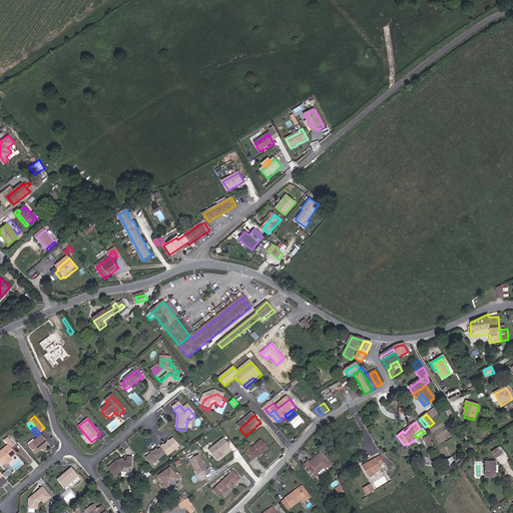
[(40,437),(29,446),(30,448),(42,439),(40,437)]
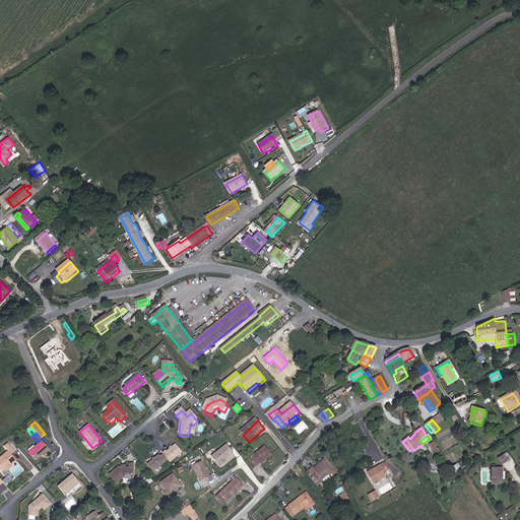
[(430,446),(435,455),(439,453),(434,444),(430,446)]
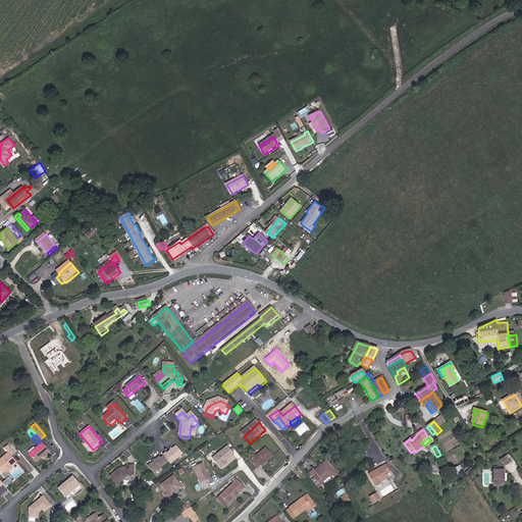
[(4,450),(8,454),(0,461),(0,469),(3,474),(7,470),(9,472),(12,469),(11,467),(9,465),(14,461),(11,457),(15,454),(8,447),(4,450)]
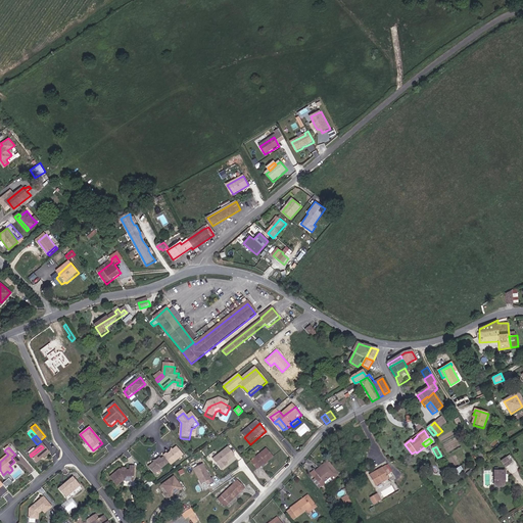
[(31,457),(37,464),(49,454),(43,447),(31,457)]
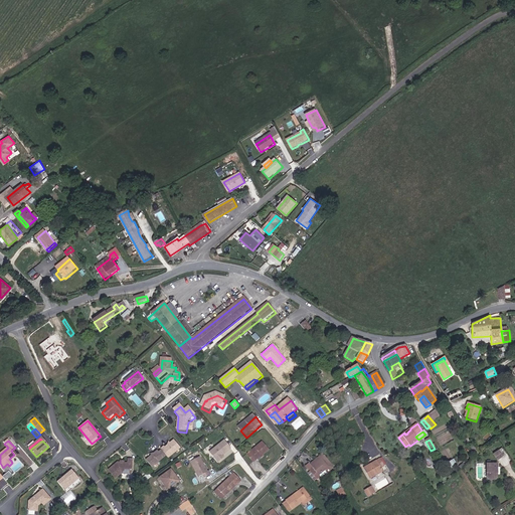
[(180,450),(174,442),(165,450),(164,449),(159,455),(158,453),(146,463),(152,470),(166,458),(168,460),(180,450)]
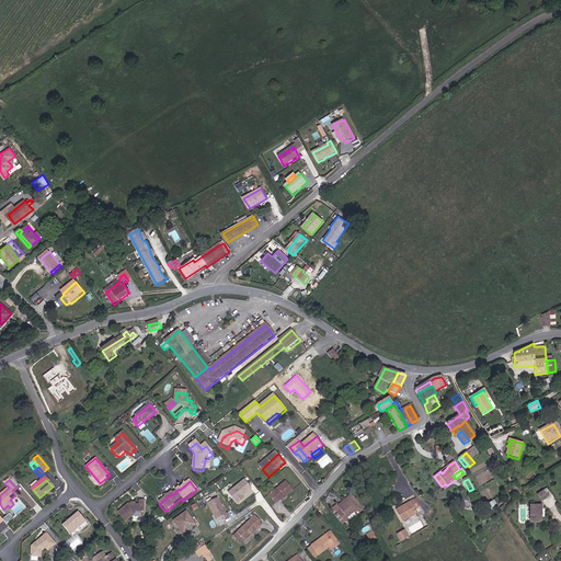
[(247,499),(254,493),(247,483),(230,496),(240,508),(247,503),(244,500),(245,499),(247,499)]
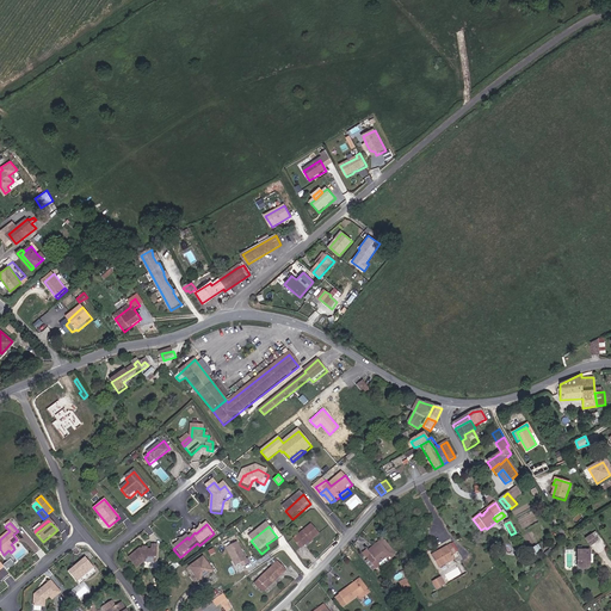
[(313,528),(296,543),(303,553),(321,538),(313,528)]
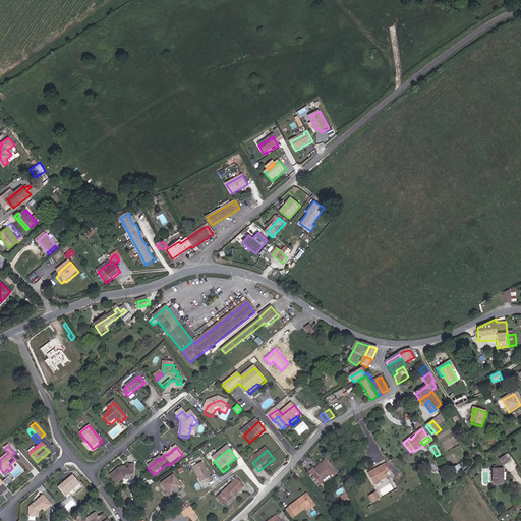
[(505,456),(499,461),(504,466),(510,463),(505,456)]
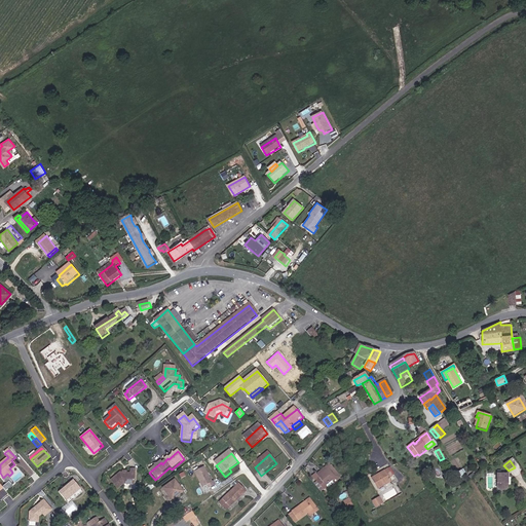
[(311,475),(316,482),(321,479),(320,477),(330,470),(336,479),(339,477),(330,464),(316,474),(315,472),(311,475)]
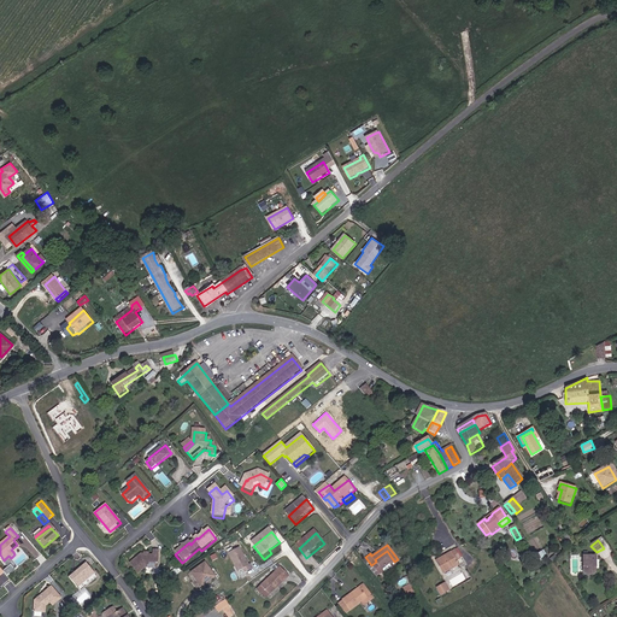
[(444,556),(434,560),(441,574),(457,565),(454,560),(459,558),(456,550),(450,552),(451,554),(445,557),(444,556)]
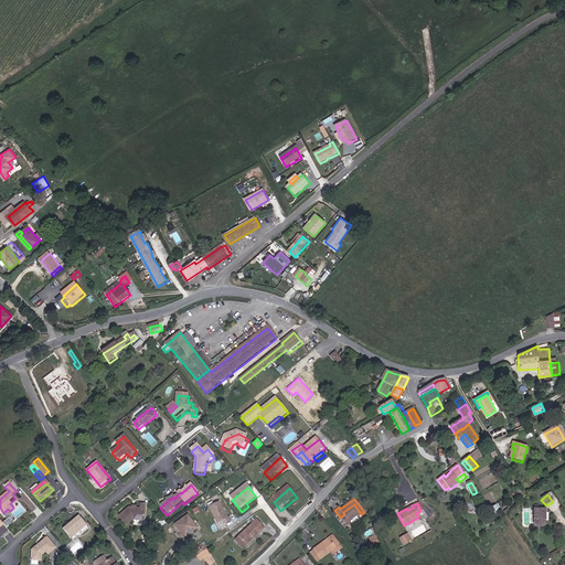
[(230,521),(221,504),(211,510),(220,526),(224,524),(226,528),(233,524),(231,520),(230,521)]
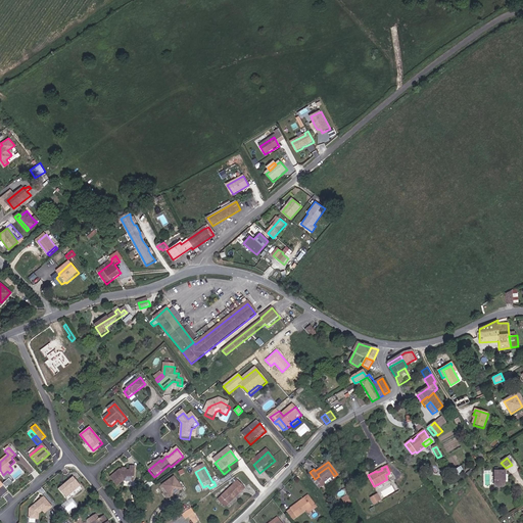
[(323,483),(334,476),(328,467),(318,474),(319,476),(315,479),(322,488),(325,486),(323,483)]
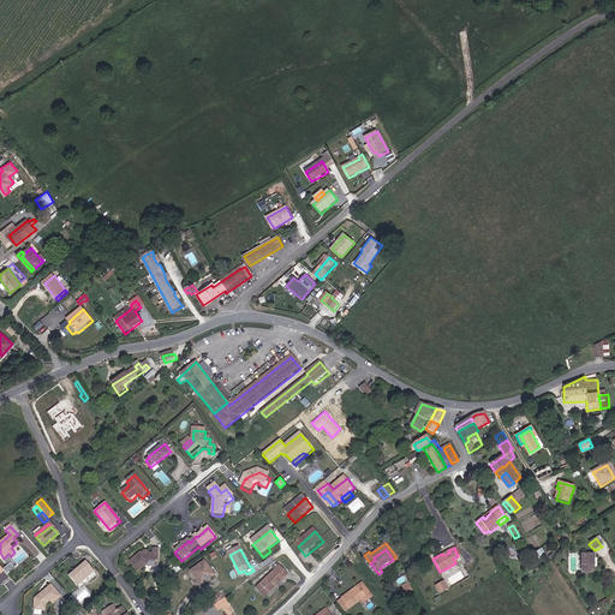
[(159,551),(153,551),(153,556),(142,554),(131,563),(139,573),(144,568),(156,569),(159,551)]
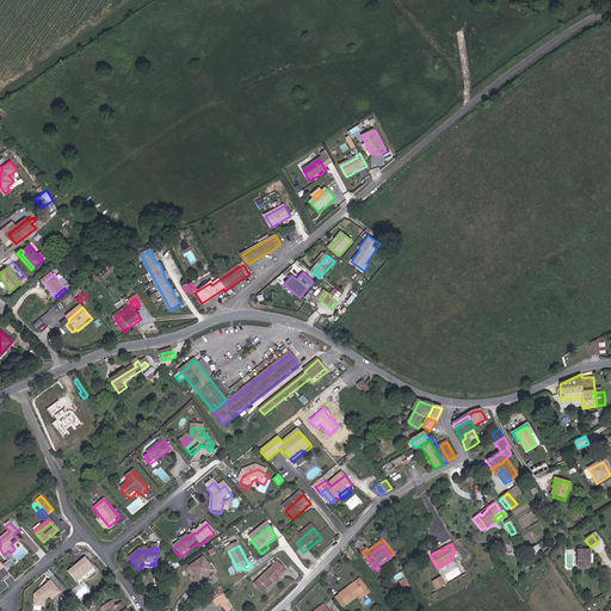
[(591,553),(579,551),(578,565),(581,568),(587,568),(591,566),(591,553)]
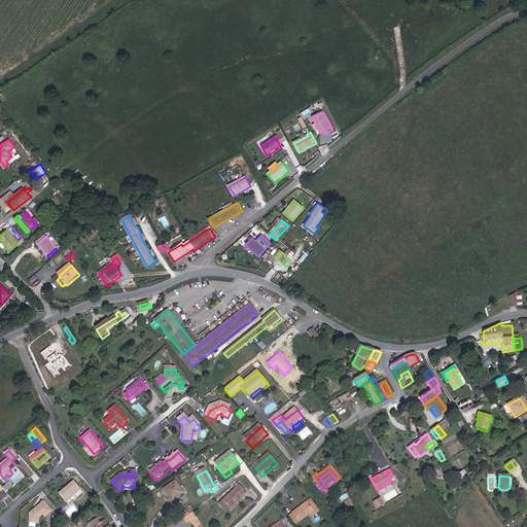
[(185,495),(177,483),(165,491),(173,503),(185,495)]
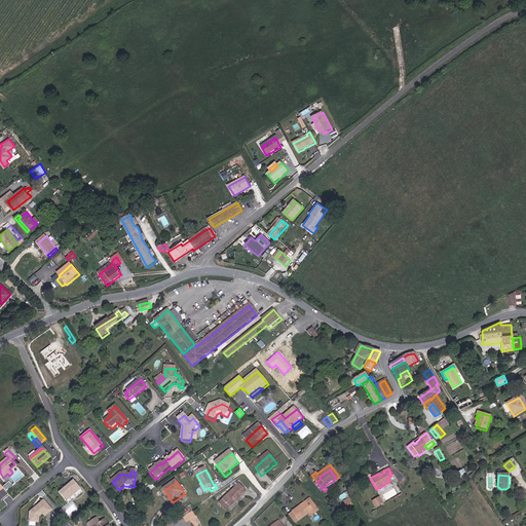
[(59,493),(66,502),(80,490),(77,486),(74,488),(70,483),(59,493)]
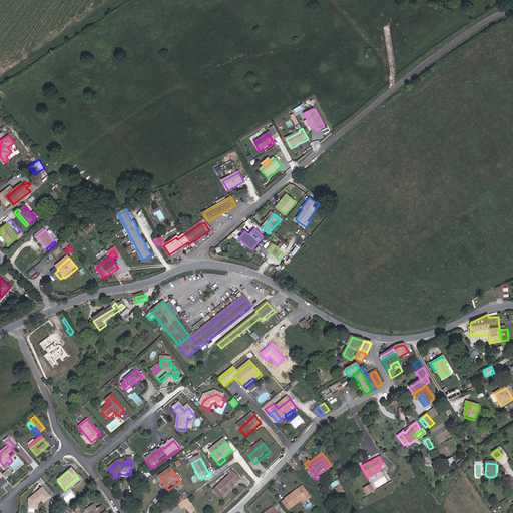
[(242,484),(234,476),(218,492),(225,500),(242,484)]
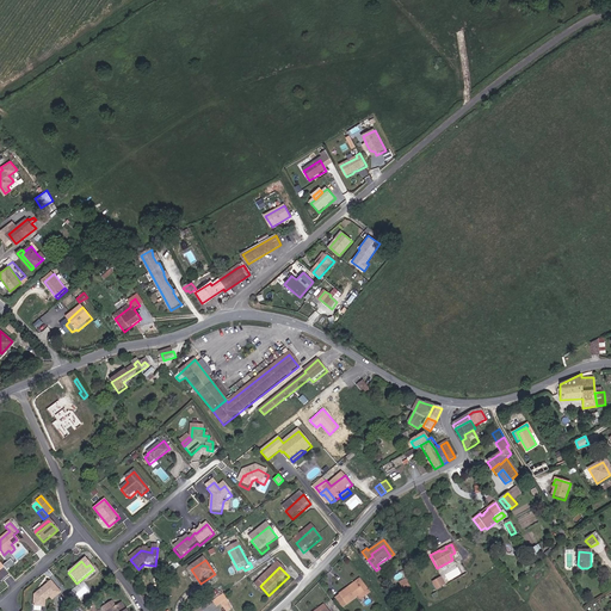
[(97,573),(93,569),(76,584),(80,587),(97,573)]
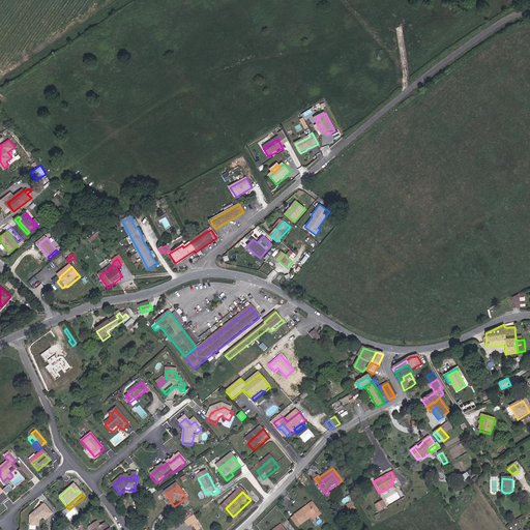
[(375,504),(379,510),(387,506),(383,499),(375,504)]
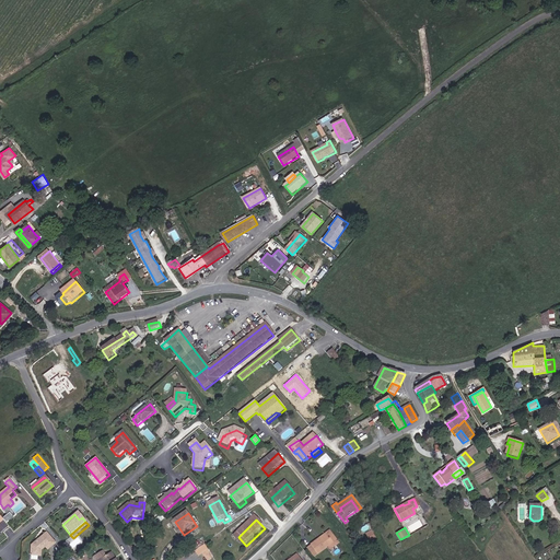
[(365,532),(370,540),(376,537),(372,529),(365,532)]
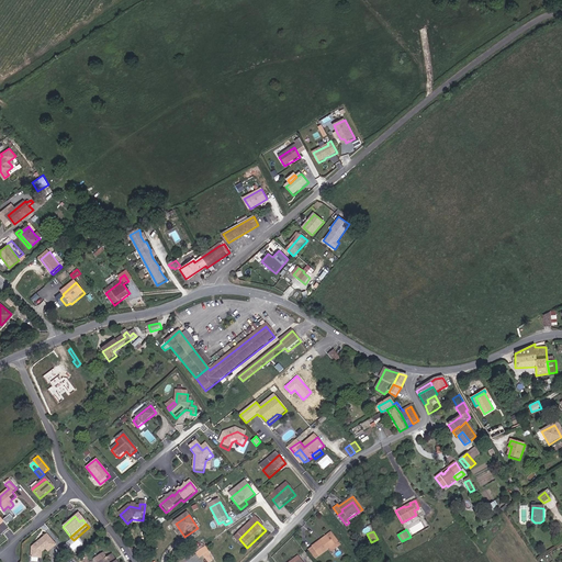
[(340,544),(332,532),(321,540),(322,542),(330,537),(335,543),(336,544),(330,548),(333,550),(340,544)]
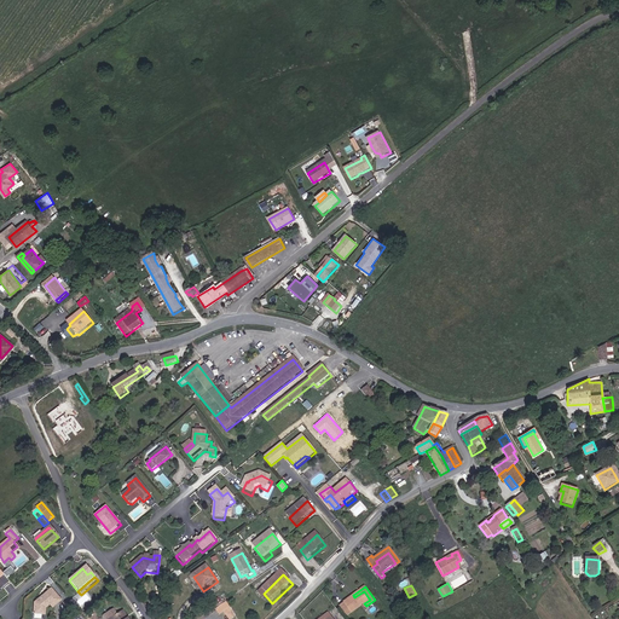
[(52,608),(62,600),(51,588),(34,603),(33,615),(41,617),(42,607),(47,603),(50,605),(52,608)]
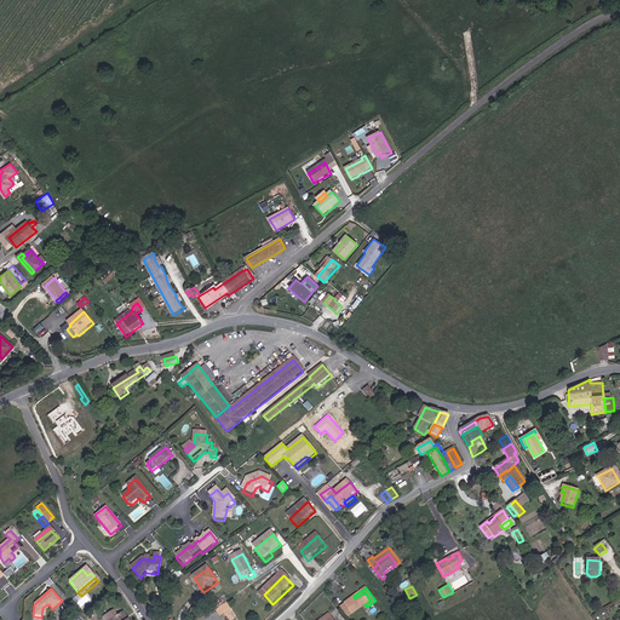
[(371,601),(369,600),(365,592),(355,598),(354,596),(345,602),(354,613),(365,604),(371,601)]
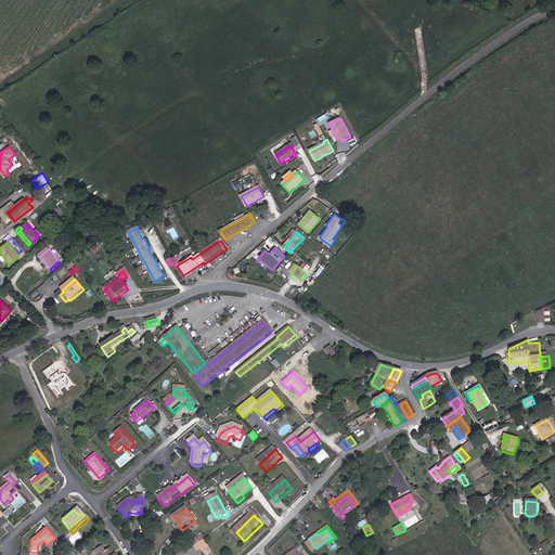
[(244,541),(236,532),(232,536),(241,544),(244,541)]
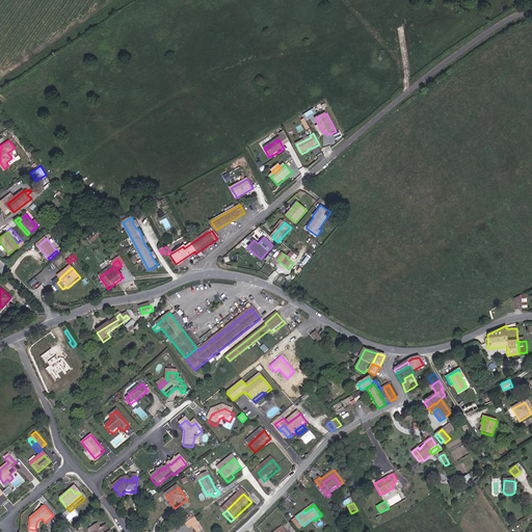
[(300,528),(303,526),(296,516),(293,520),(300,528)]
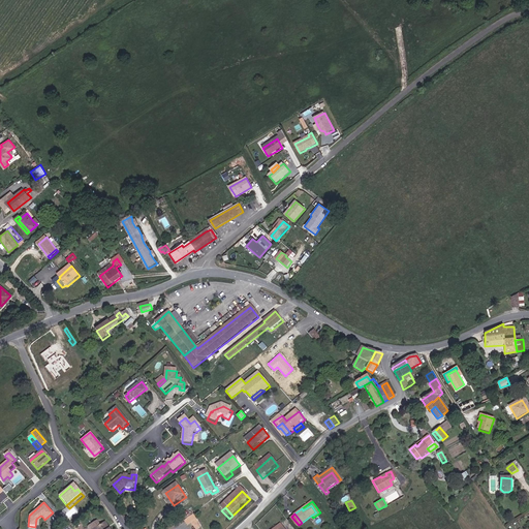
[(185,522),(188,527),(192,525),(198,521),(195,516),(185,522)]
